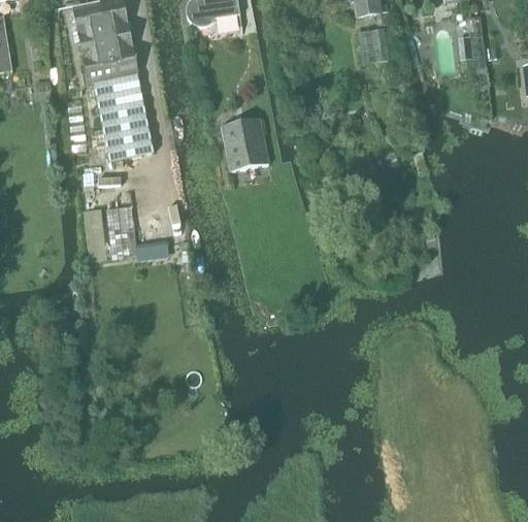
[(153,151),(123,0),(105,0),(73,6),(89,82),(93,82),(109,160),(153,151)]
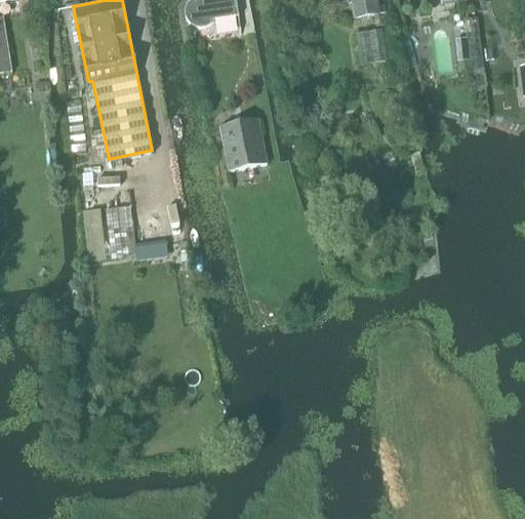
[(189,0),(188,1),(186,7),(186,9),(187,13),(189,17),(199,25),(208,24),(214,17),(213,16),(239,12),(236,0),(189,0)]
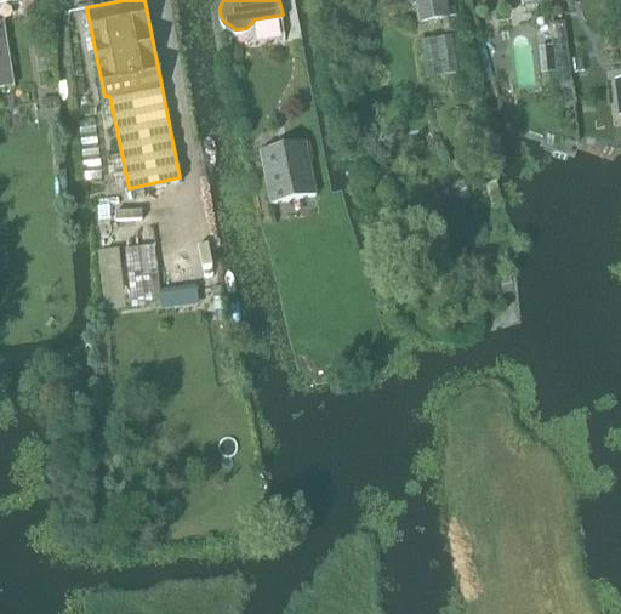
[(415,0),(419,18),(443,15),(445,27),(460,24),(456,3),(448,4),(446,0),(415,0)]
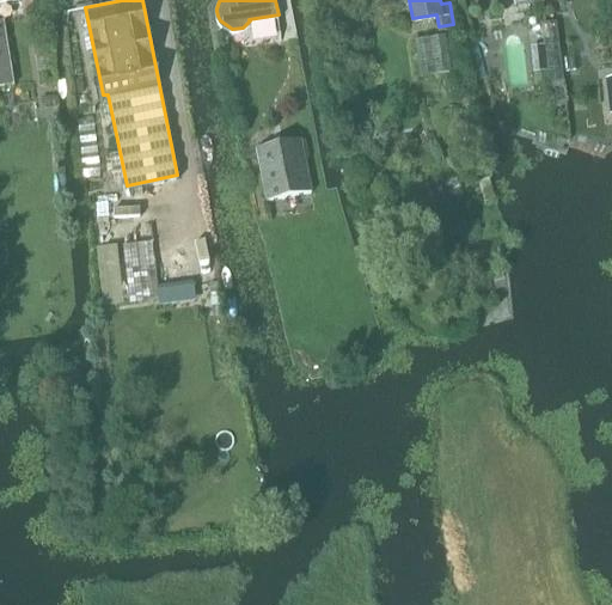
[(0,81),(17,80),(5,16),(0,17),(0,81)]
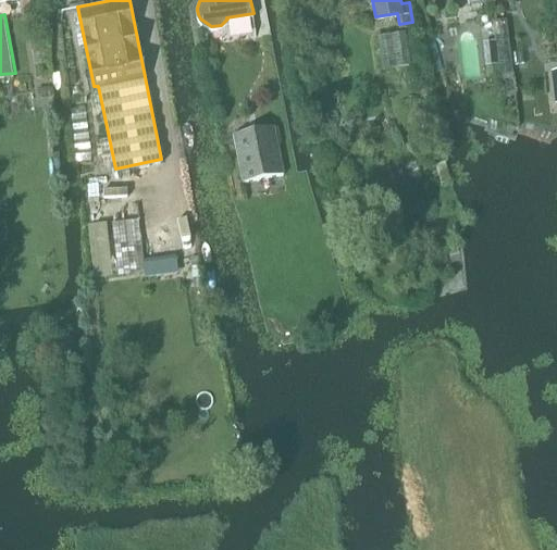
[(517,67),(502,70),(504,88),(519,86),(517,67)]
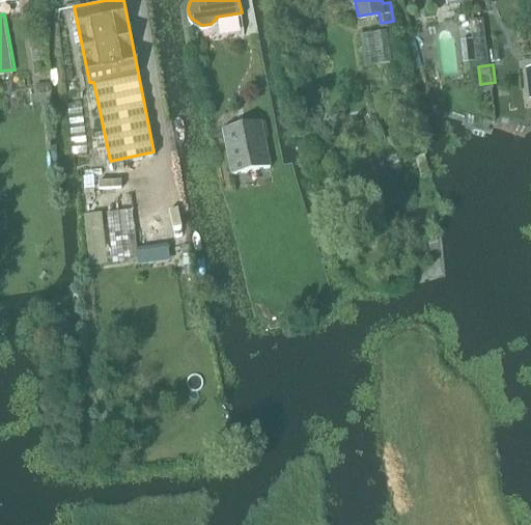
[(221,125),(230,171),(271,163),(261,117),(221,125)]
